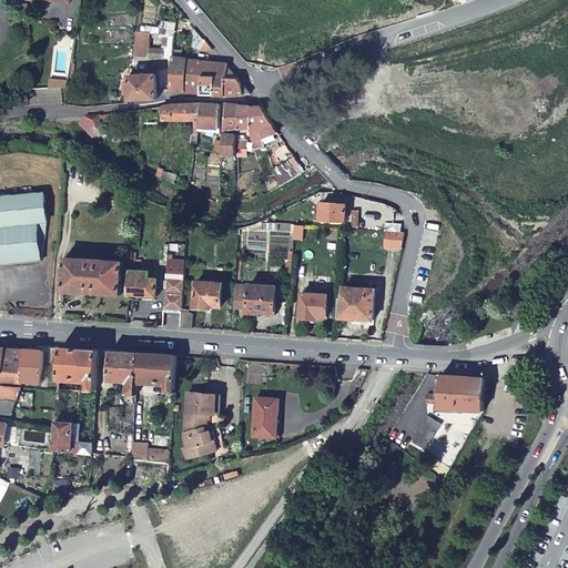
[(206,12),(201,17),(210,27),(215,22),(206,12)]
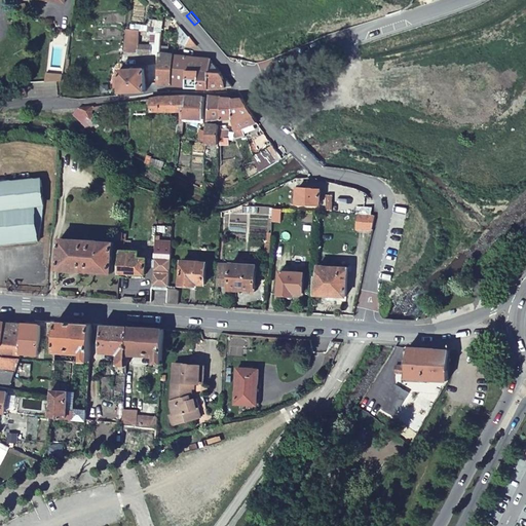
[(197,46),(181,27),(179,29),(176,46),(184,49),(193,50),(197,46)]
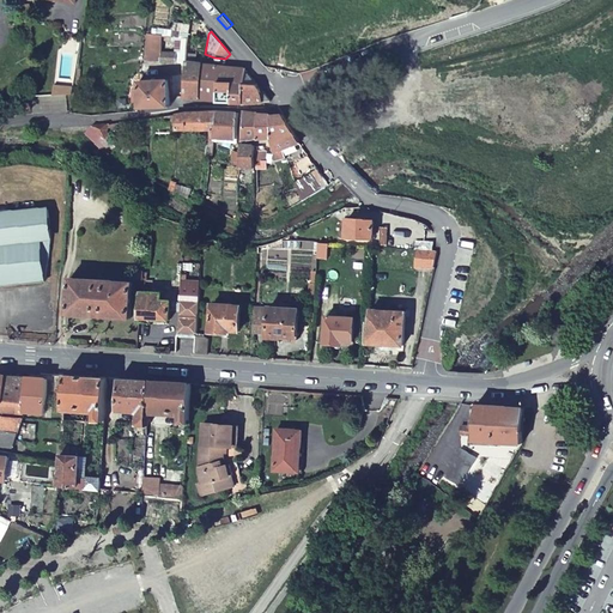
[(156,36),(146,35),(144,60),(144,61),(153,62),(156,36)]
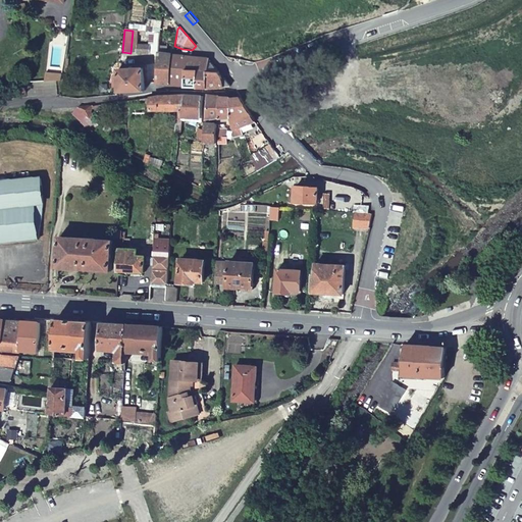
[(159,39),(144,33),(144,40),(152,41),(151,54),(158,54),(159,39)]
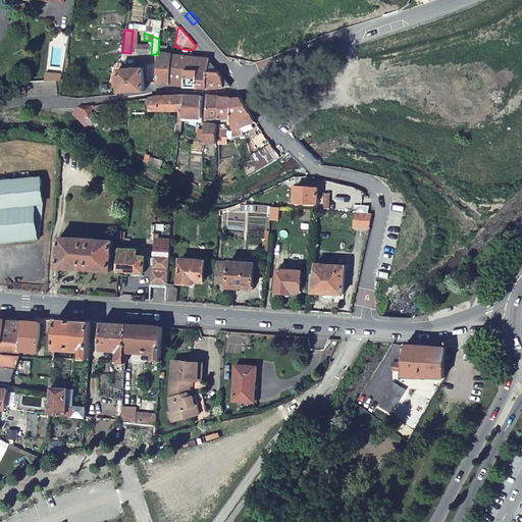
[(298,51),(300,57),(306,54),(304,48),(298,51)]
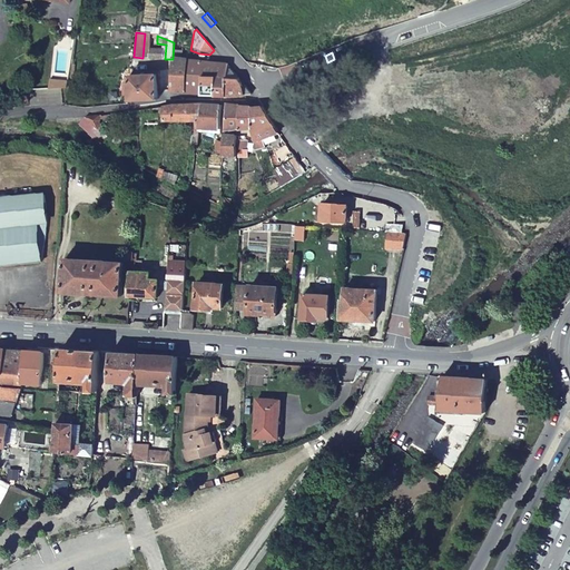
[(173,64),(172,92),(185,92),(188,64),(173,64)]
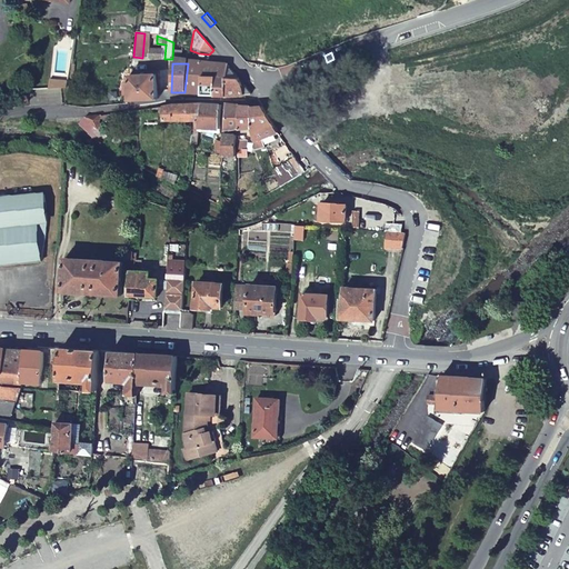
[(188,63),(185,92),(202,93),(202,78),(215,78),(227,79),(239,79),(227,65),(188,63)]
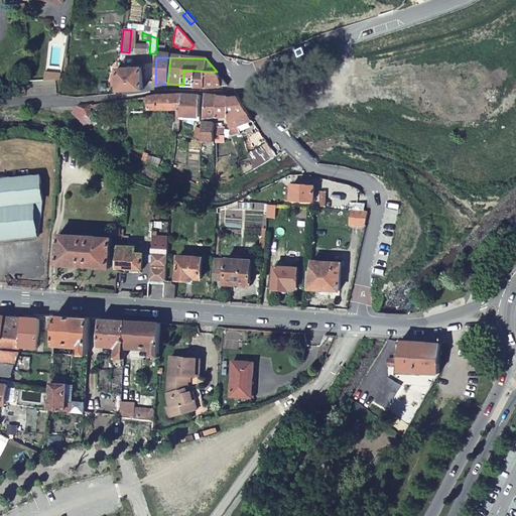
[(142,69),(117,69),(118,91),(142,91),(142,83),(142,69)]
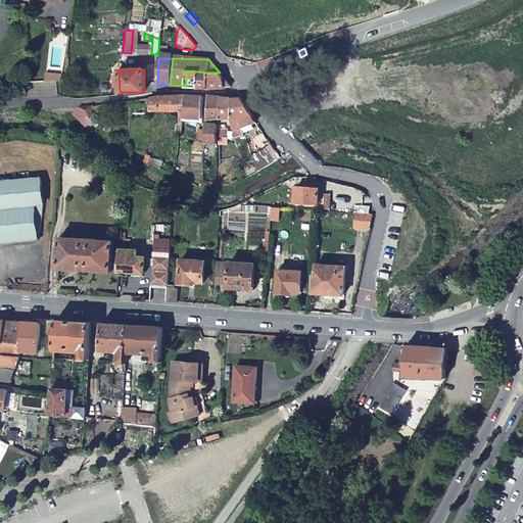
[(247,77),(249,81),(263,75),(259,69),(253,72),(254,74),(247,77)]
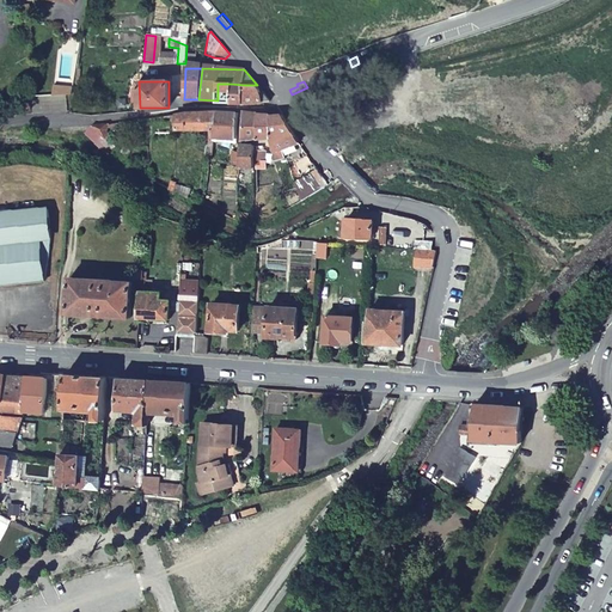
[(218,84),(218,101),(216,103),(230,104),(231,84),(218,84)]
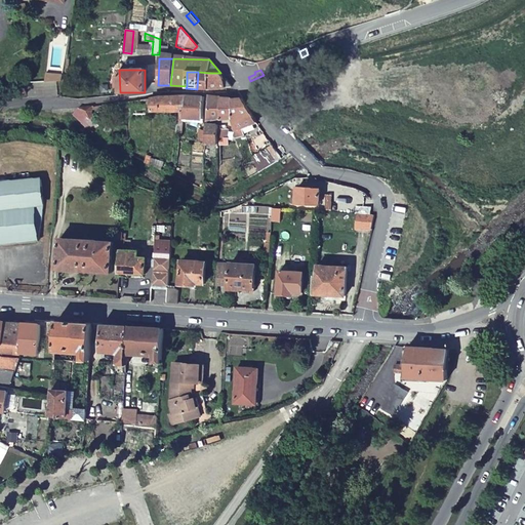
[(198,72),(197,89),(209,89),(209,73),(198,72)]
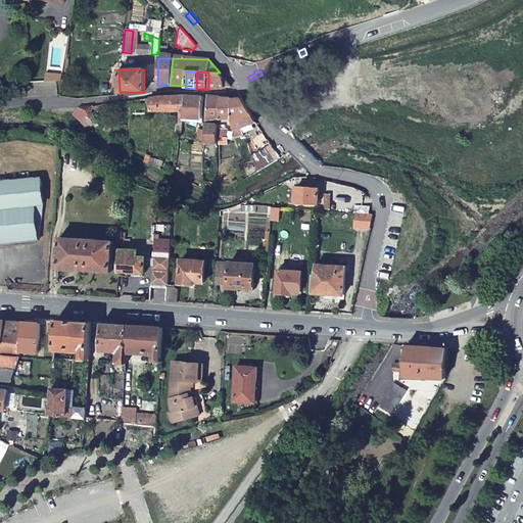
[(231,86),(220,73),(208,73),(208,89),(230,87),(231,86)]
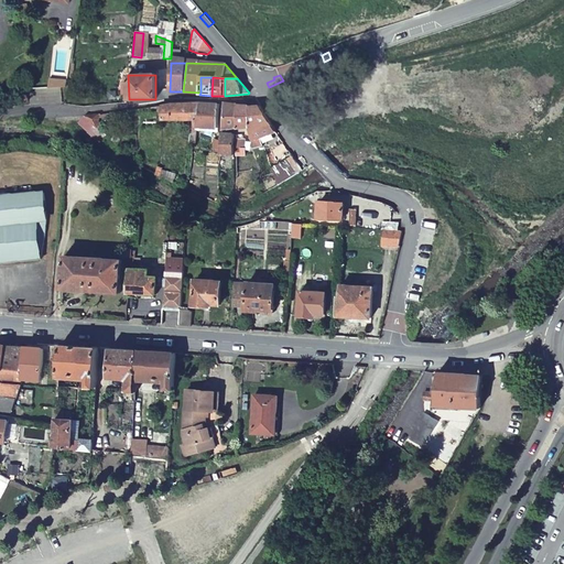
[(198,120),(199,104),(177,105),(163,106),(163,120),(198,120)]
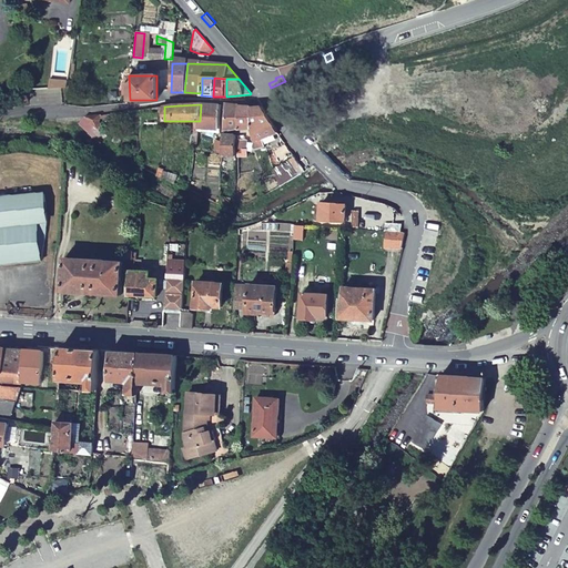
[(208,135),(221,137),(222,107),(201,104),(200,121),(199,131),(208,132),(208,135)]
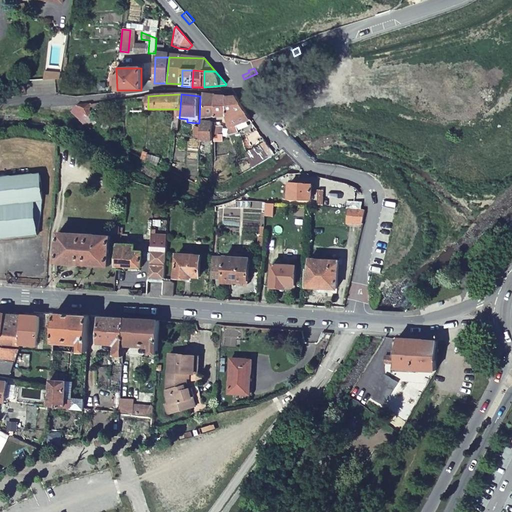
[(203,119),(216,119),(216,95),(204,95),(203,119)]
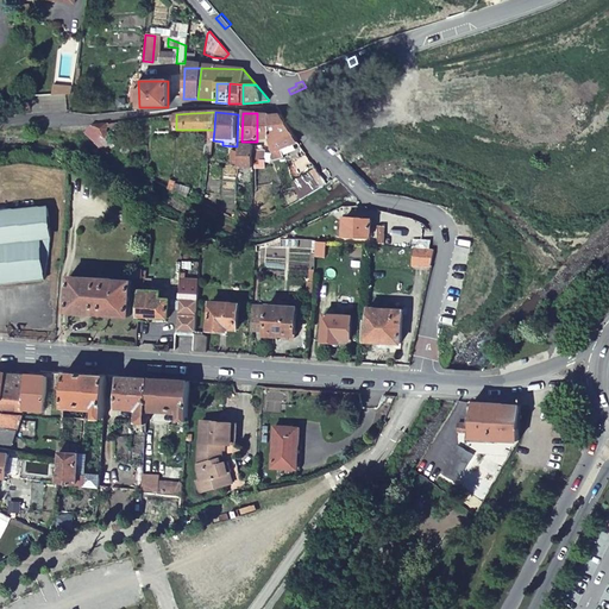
[(257,113),(257,142),(267,142),(267,146),(270,146),(270,142),(270,117),(270,114),(257,113)]
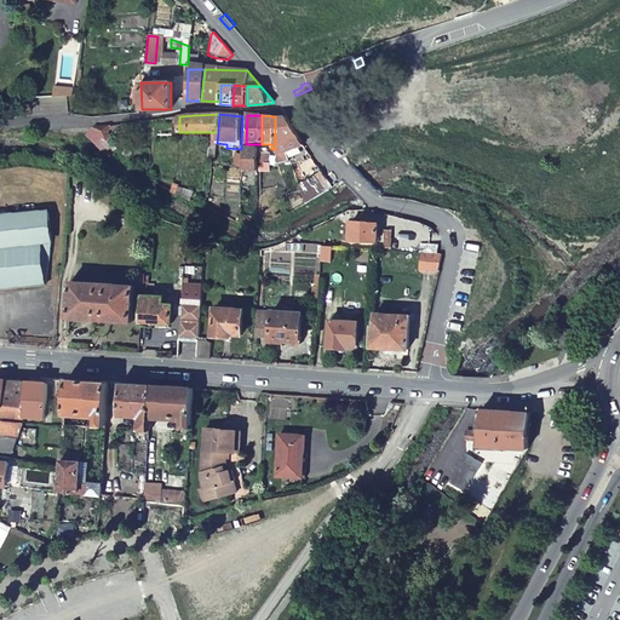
[(275,151),(285,149),(304,145),(299,141),(287,119),(275,119),(275,144),(275,149),(275,151)]
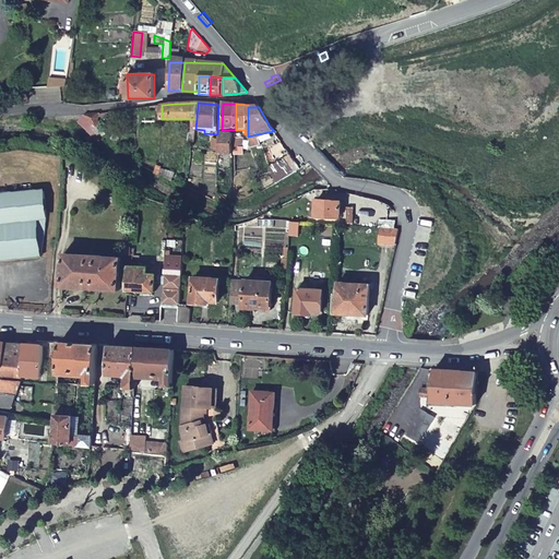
[(98,113),(84,113),(85,114),(96,126),(98,113)]
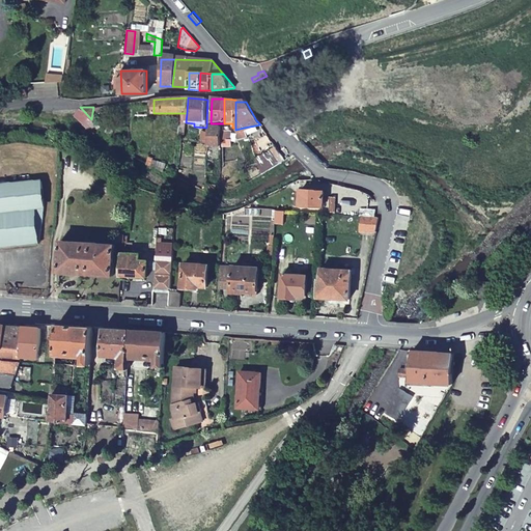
[(83,123),(85,126),(91,119),(81,108),(74,112),(83,123)]
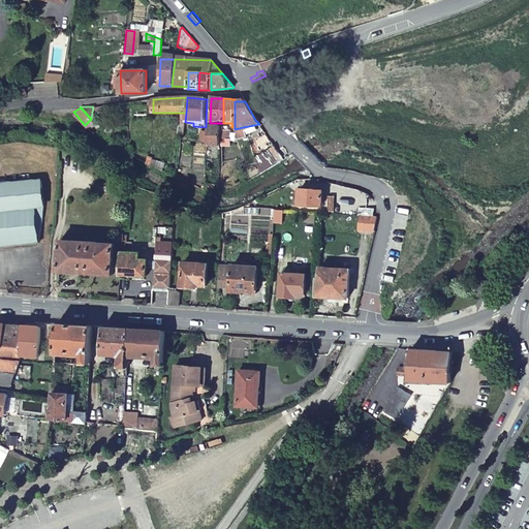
[(207,150),(221,150),(221,128),(209,127),(208,132),(208,143),(207,150)]
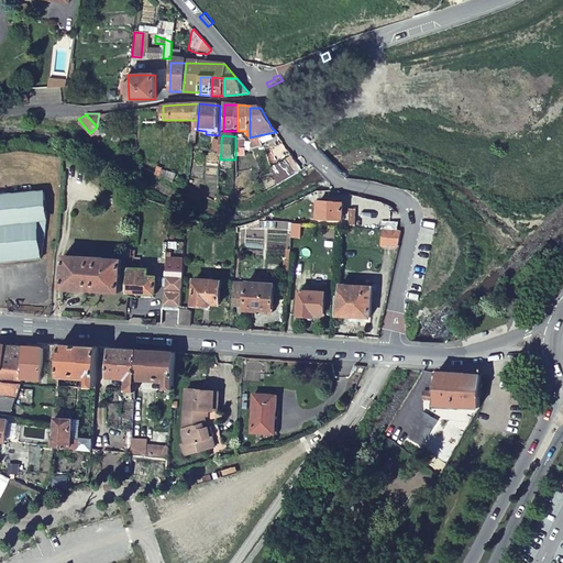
[(253,151),(263,145),(258,135),(250,138),(253,151)]
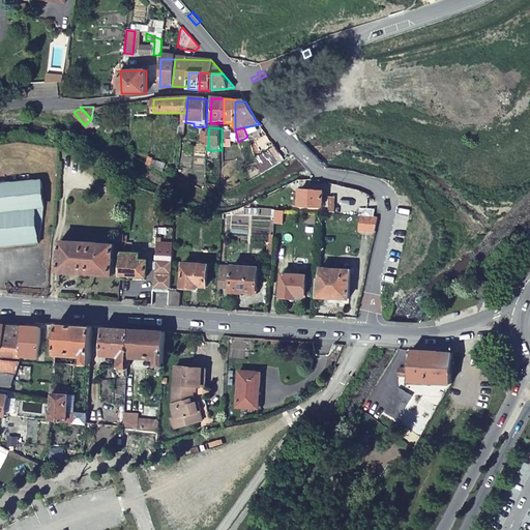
[(224,129),(224,155),(232,155),(232,134),(230,134),(229,129),(224,129)]
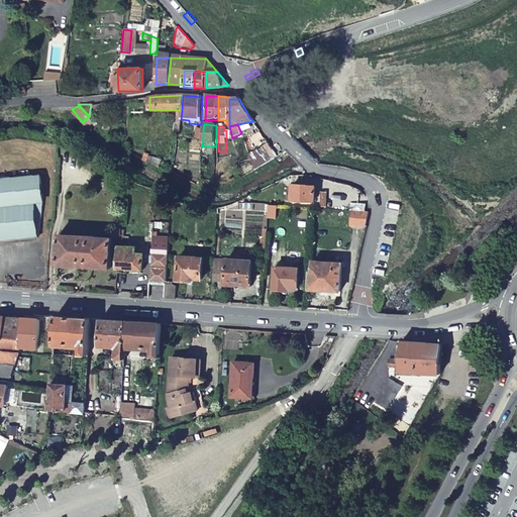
[(253,163),(277,152),(268,141),(247,148),(253,163)]
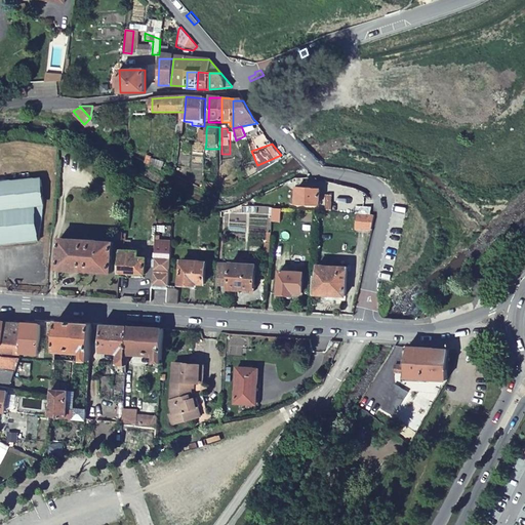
[(298,186),(296,179),(289,183),(291,188),(298,186)]
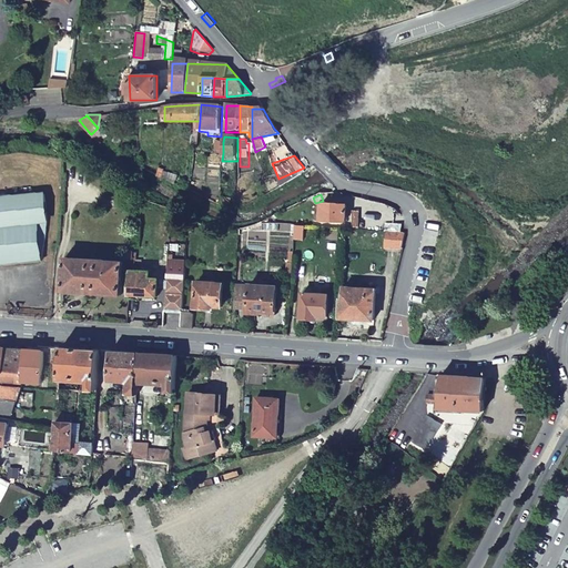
[(0,264),(38,262),(44,222),(42,195),(0,198),(0,264)]
